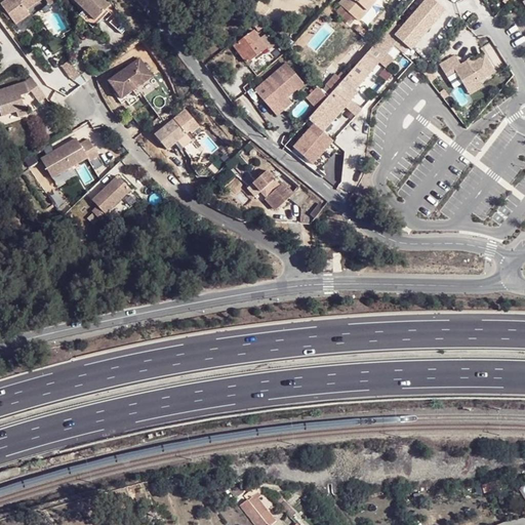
[(29,0),(2,0),(0,2),(0,9),(11,26),(26,15),(23,11),(33,4),(29,0)]
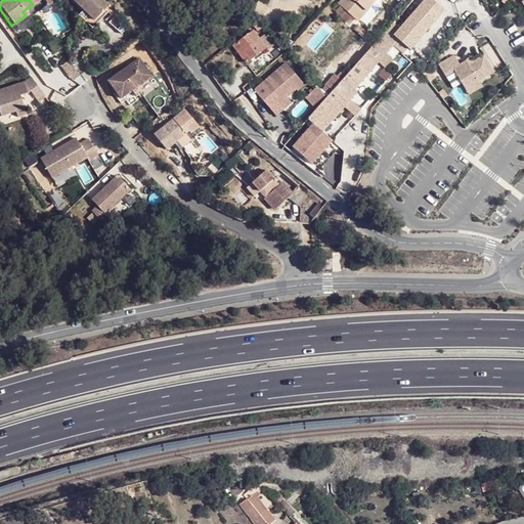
[(112,4),(106,0),(74,0),(84,10),(95,20),(102,13),(112,4)]
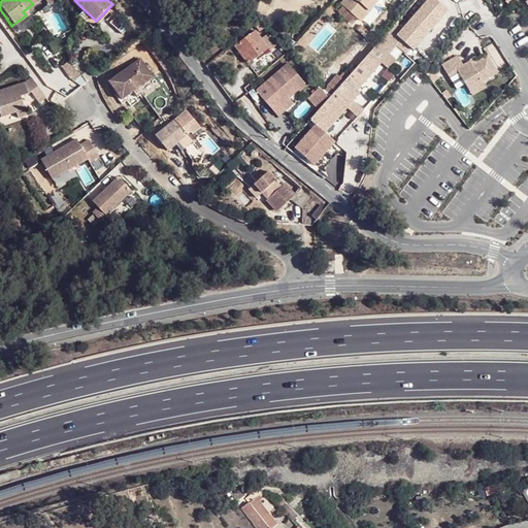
[(367,54),(328,98),(319,109),(309,121),(315,125),(324,133),(359,94),(356,90),(380,62),(372,56),(410,12),(416,17),(430,0),(415,0),(414,1),(391,27),(367,54)]
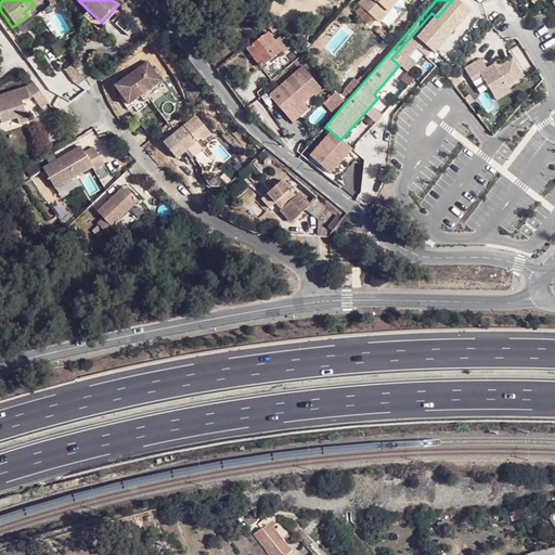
[(374,0),(359,0),(358,3),(377,21),(387,11),(374,0)]
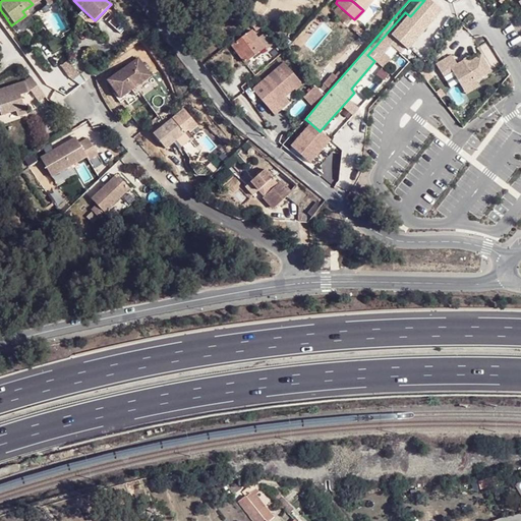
[(351,0),(363,10),(371,2),(369,0),(351,0)]
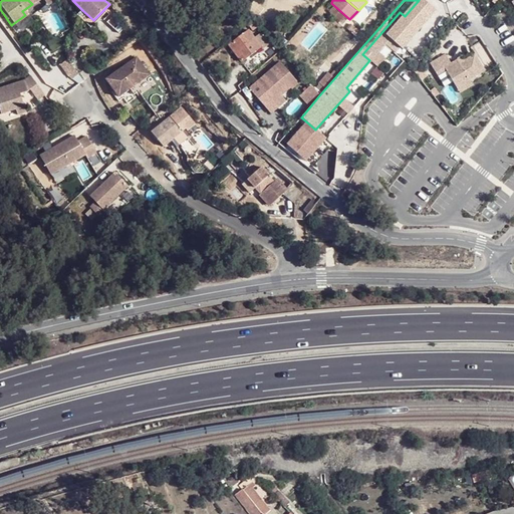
[(103,16),(100,13),(93,20),(82,10),(78,15),(91,28),(103,16)]
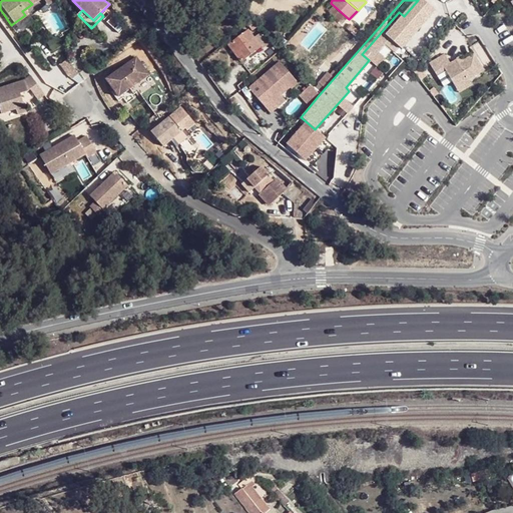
[(399,12),(362,54),(369,60),(404,16),(399,12)]
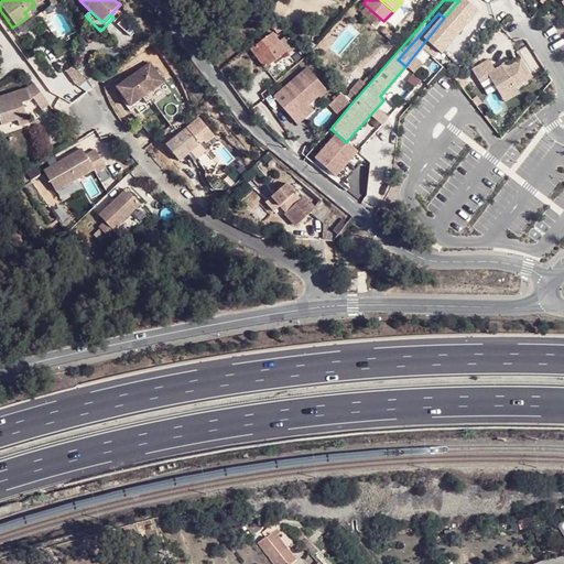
[(140,29),(129,14),(122,21),(132,35),(140,29)]
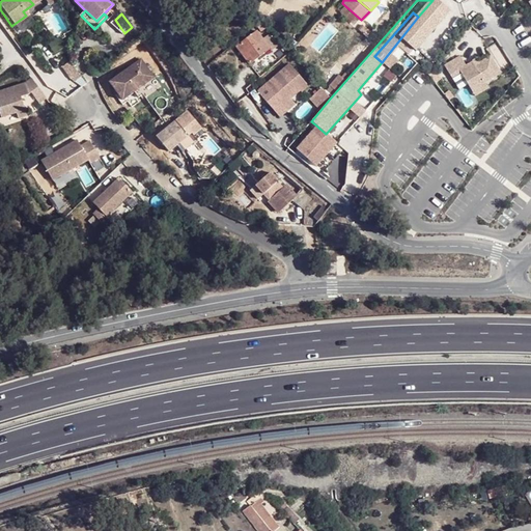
[(256,30),(234,47),(249,64),(269,49),(270,52),(278,45),(269,33),(262,38),(256,30)]
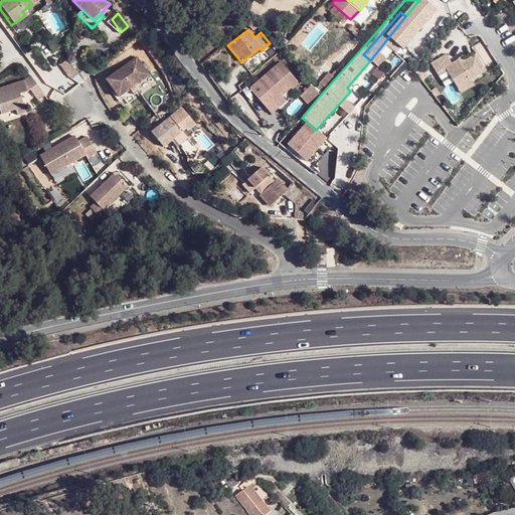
[(485,71),(475,54),(460,63),(457,59),(451,63),(445,53),(430,62),(438,76),(446,71),(455,86),(467,78),(469,80),(485,71)]
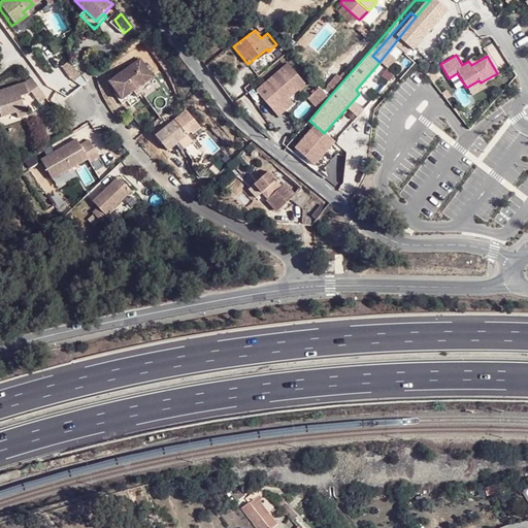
[(139,56),(107,78),(122,97),(153,74),(139,56)]
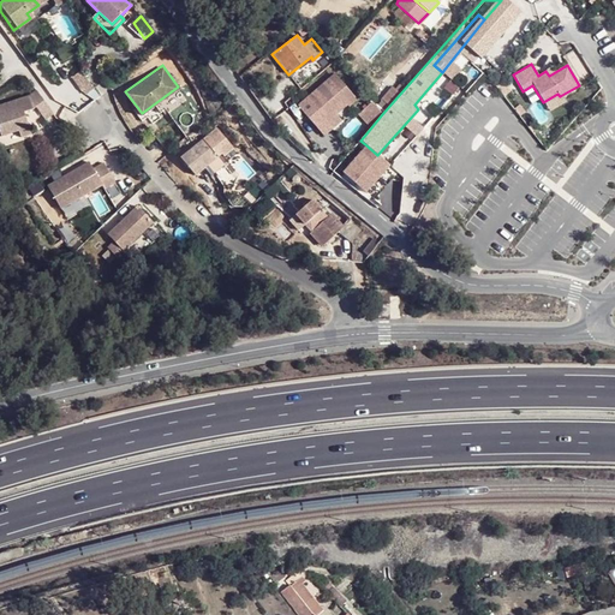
[(79,70),(71,76),(84,94),(93,88),(79,70)]
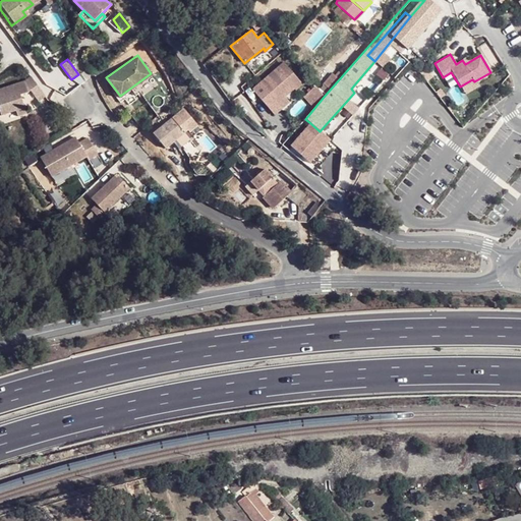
[(284,62),(252,90),(266,105),(273,98),(275,100),(291,84),(294,89),(301,82),(284,62)]
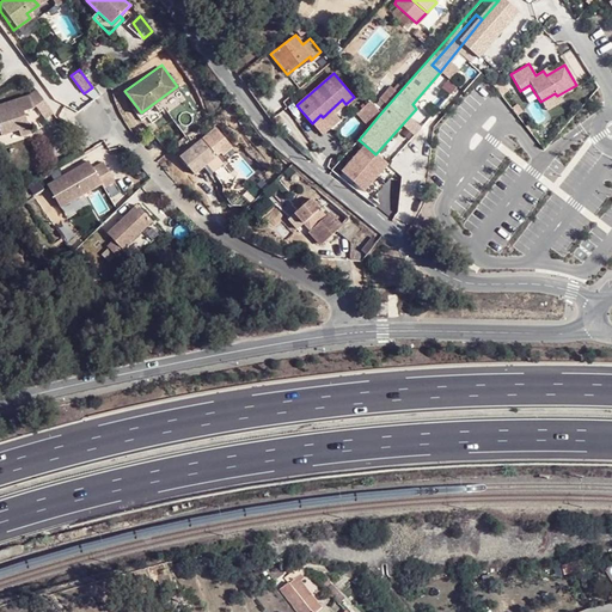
[(48,112),(30,89),(24,95),(0,103),(0,135),(17,129),(19,136),(29,133),(22,111),(28,109),(32,105),(41,118),(48,112)]
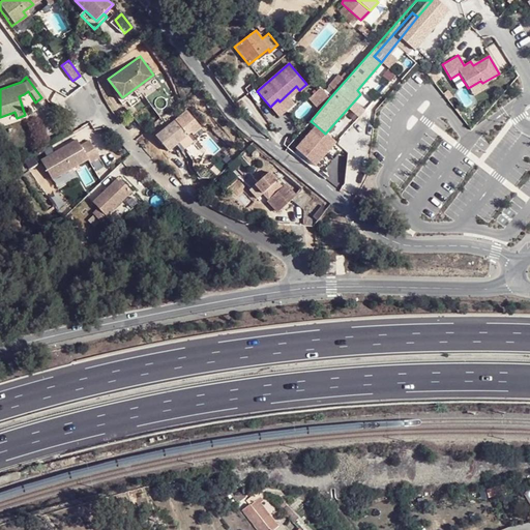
[(277,99),(270,107),(278,116),(286,109),(294,101),(290,97),(299,89),(296,86),(280,101),(277,99)]
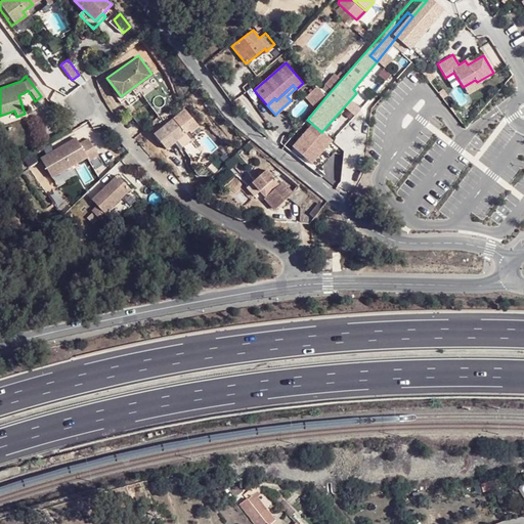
[(325,97),(316,86),(305,96),(316,108),(325,97)]
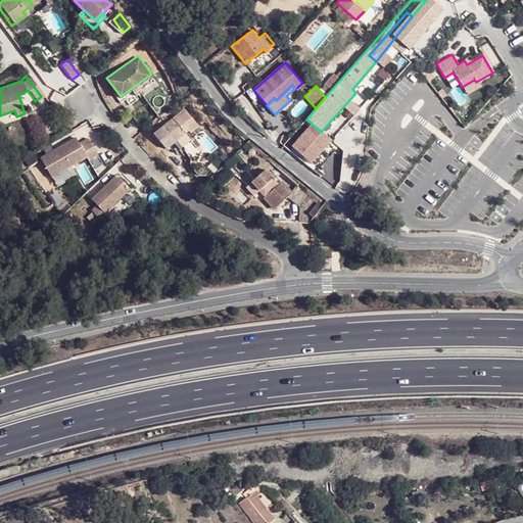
[(174,117),(154,133),(165,148),(185,133),(183,129),(186,127),(195,120),(185,107),(174,117)]
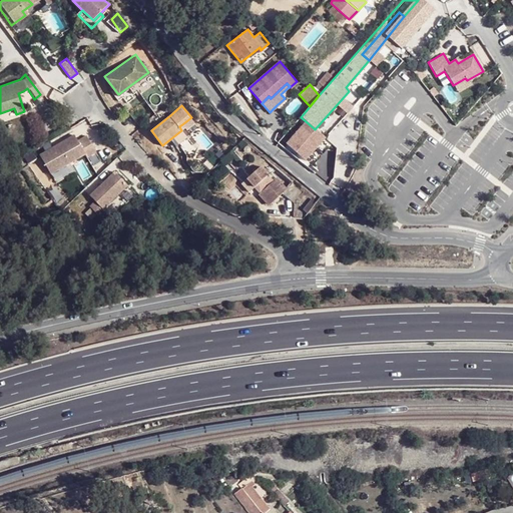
[(194,122),(191,117),(182,124),(179,126),(181,130),(185,127),(186,129),(194,122)]
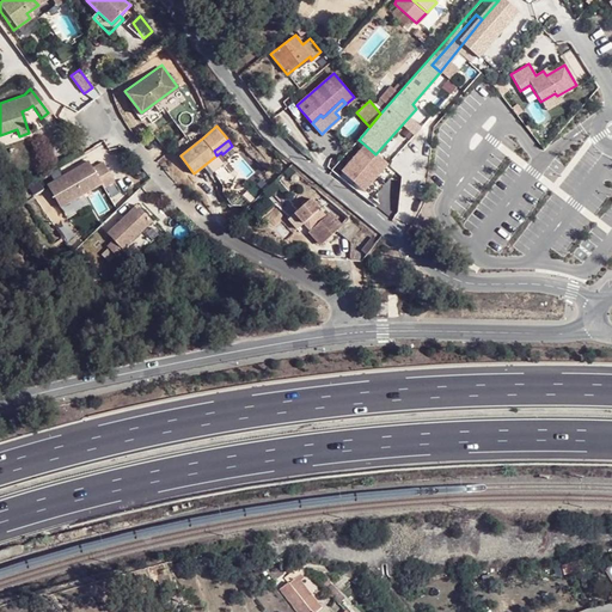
[(375,154),(365,145),(343,171),(366,190),(387,165),(375,154)]
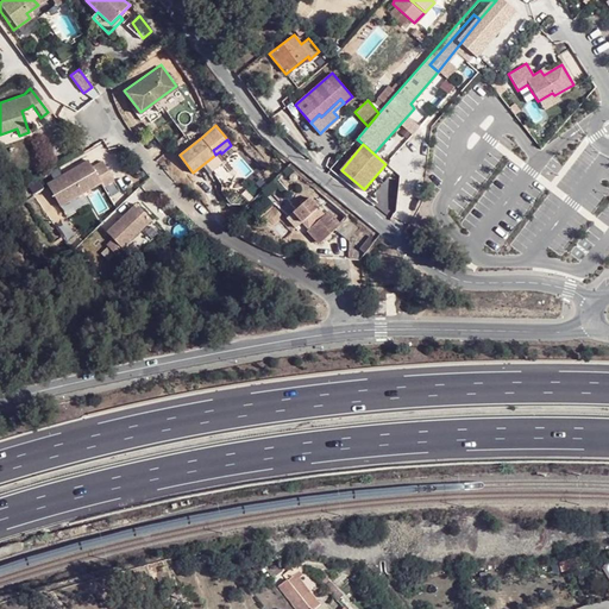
[(104,187),(113,181),(102,162),(92,167),(88,161),(46,184),(58,207),(83,193),(101,183),(104,187)]
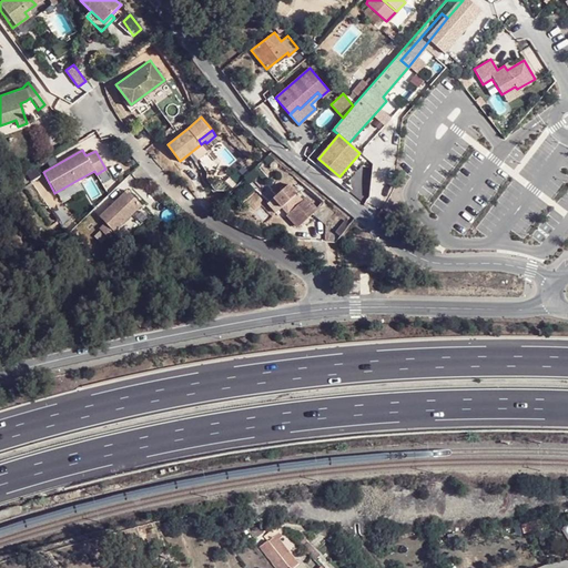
[(80,182),(78,180),(54,193),(58,196),(80,182)]
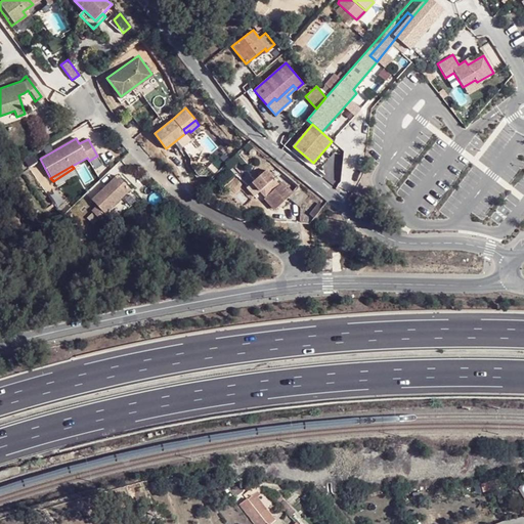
[(256,177),(250,183),(265,198),(263,199),(272,208),(276,208),(287,198),(296,208),(305,198),(296,189),(293,191),(275,175),(272,178),(264,170),(259,174),(256,177)]
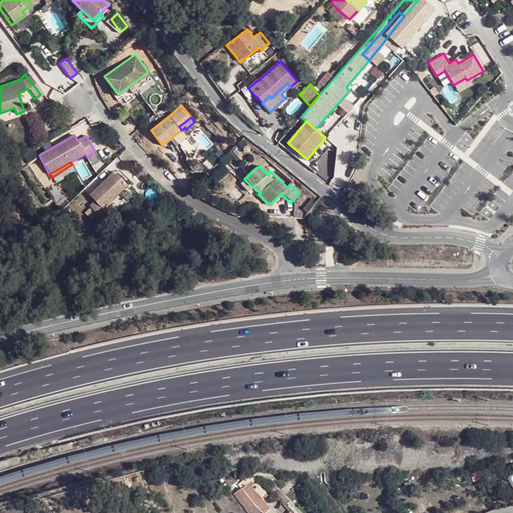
[(105,207),(128,184),(115,171),(91,193),(96,199),(91,205),(101,216),(108,210),(105,207)]
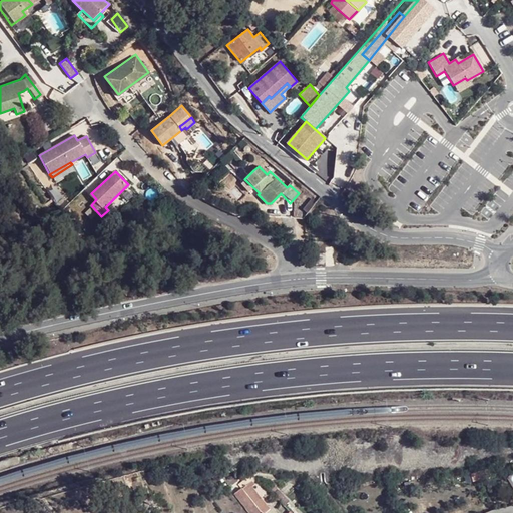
[(240,490),(233,495),(248,512),(274,512),(260,496),(258,497),(249,488),(252,487),(249,483),(240,490)]
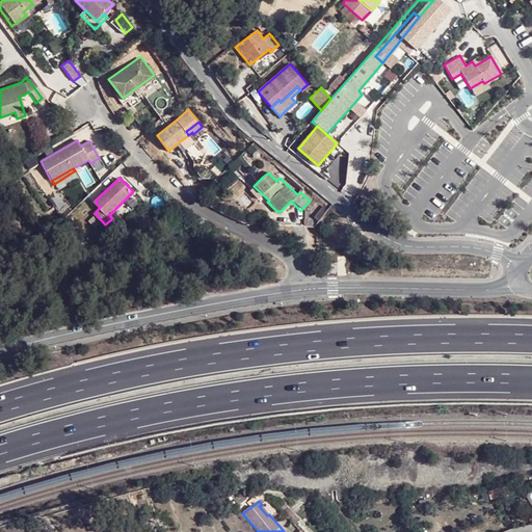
[(300,520),(288,507),(282,513),(294,525),(300,520)]
